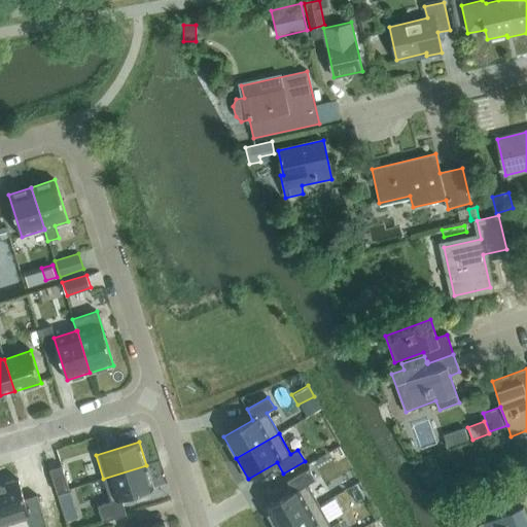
[(111,501),(98,505),(103,522),(127,514),(121,498),(153,489),(146,465),(103,479),(111,501)]
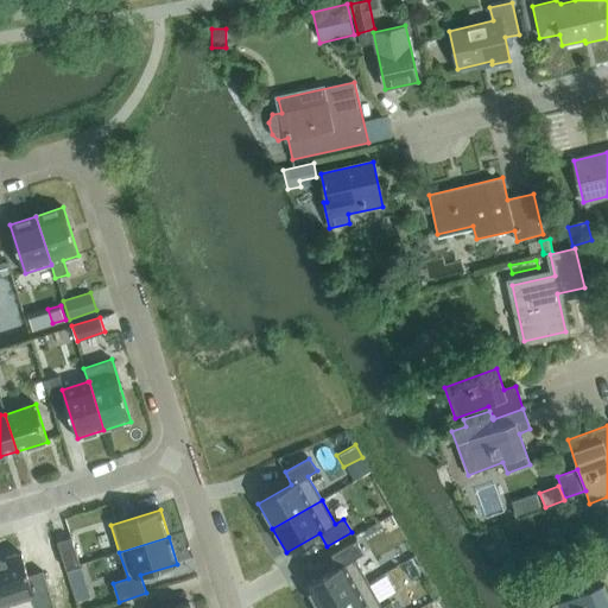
[(71,538),(57,542),(65,569),(80,564),(71,538)]
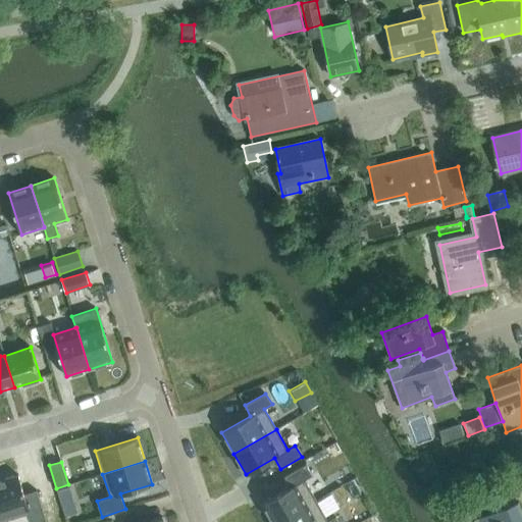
[(291,487),(261,504),(271,521),(277,521),(316,500),(305,479),(312,475),(306,464),(284,476),(291,487)]
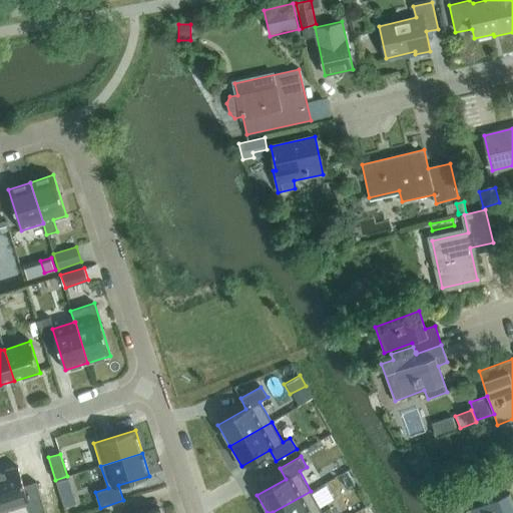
[(17,466),(0,471),(0,491),(6,512),(37,512),(45,511),(36,481),(23,485),(17,466)]
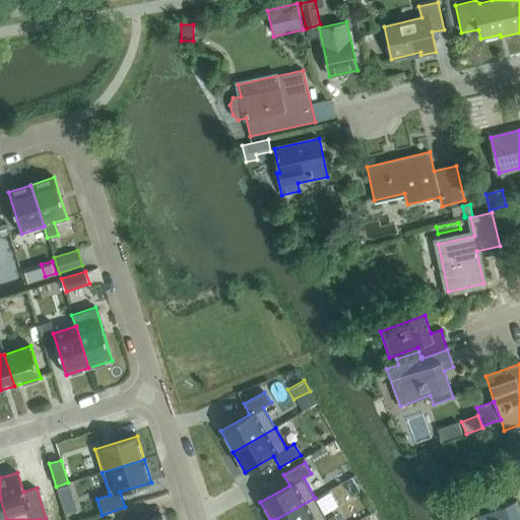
[(57,489),(60,501),(73,498),(69,484),(57,489)]
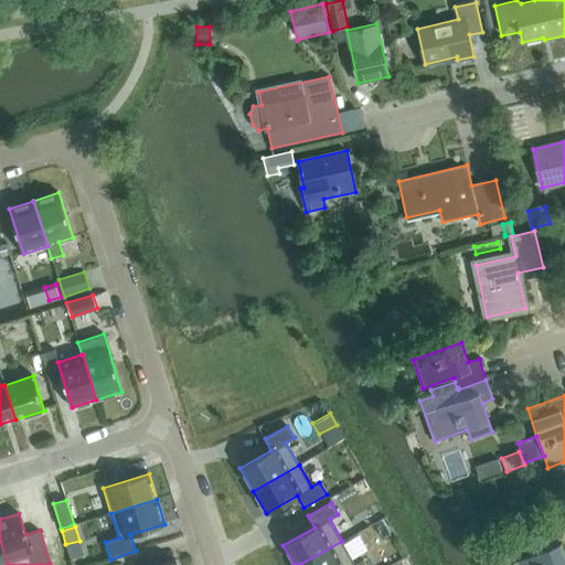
[(342,541),(300,564),(365,564),(363,560),(354,564),(342,541)]
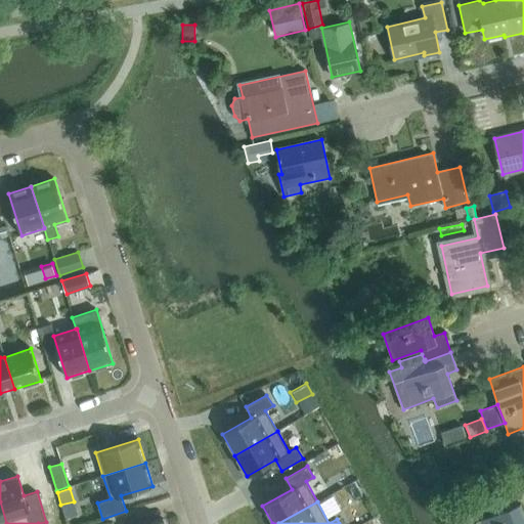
[(523,523),(523,513),(520,504),(477,522),(477,523),(523,523)]
